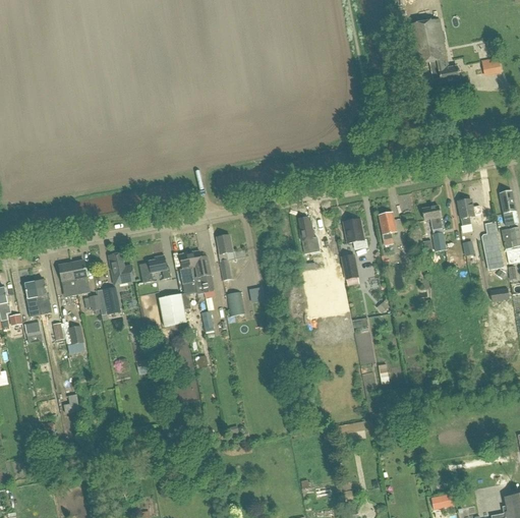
[(409,23),(405,24),(412,64),(431,60),(432,67),(430,67),(432,77),(439,76),(440,81),(459,78),(456,65),(446,67),(444,58),(446,57),(439,17),(419,21),(409,23)]
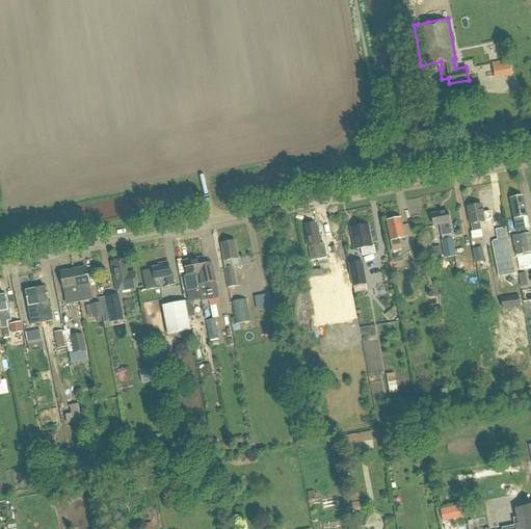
[(488,59),(492,75),(509,72),(506,56),(488,59)]
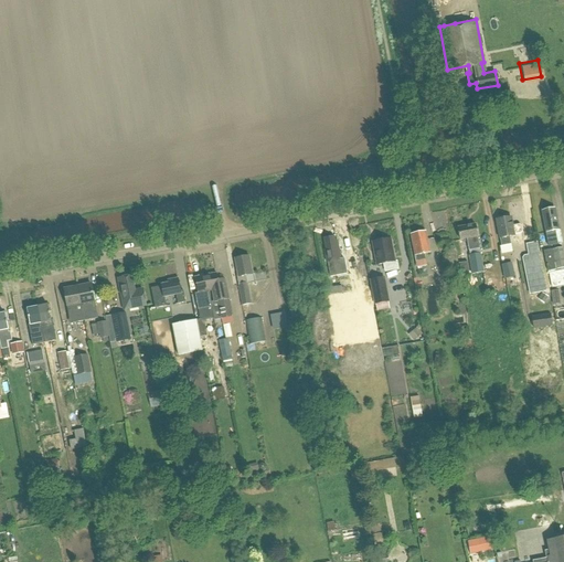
[(542,209),(543,219),(542,220),(546,244),(555,243),(562,242),(560,229),(557,229),(556,218),(554,218),(553,207),(542,209)]
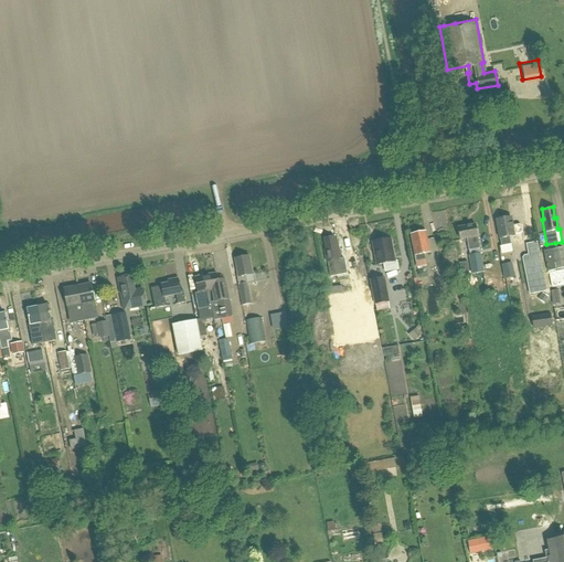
[(511,223),(510,214),(496,218),(499,235),(500,244),(510,242),(509,234),(513,233),(513,232),(520,231),(521,229),(520,223),(518,222),(511,223)]
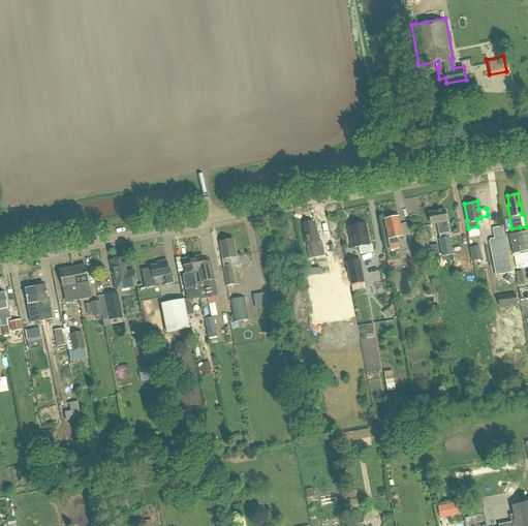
[(445,216),(443,208),(428,211),(430,222),(436,221),(438,234),(448,231),(447,226),(445,216)]
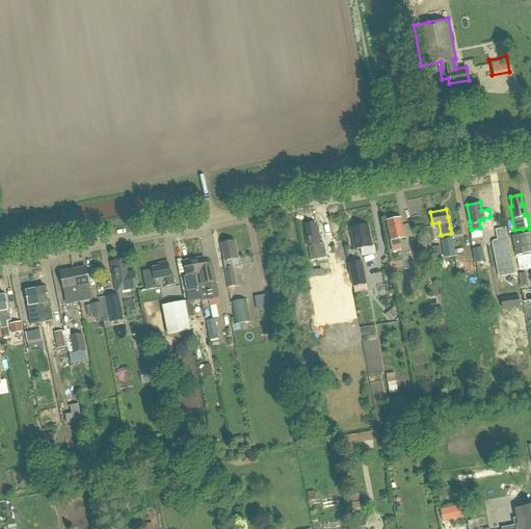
[(399,223),(397,216),(388,218),(390,226),(388,227),(390,239),(391,244),(399,242),(398,237),(403,236),(401,223),(399,223)]
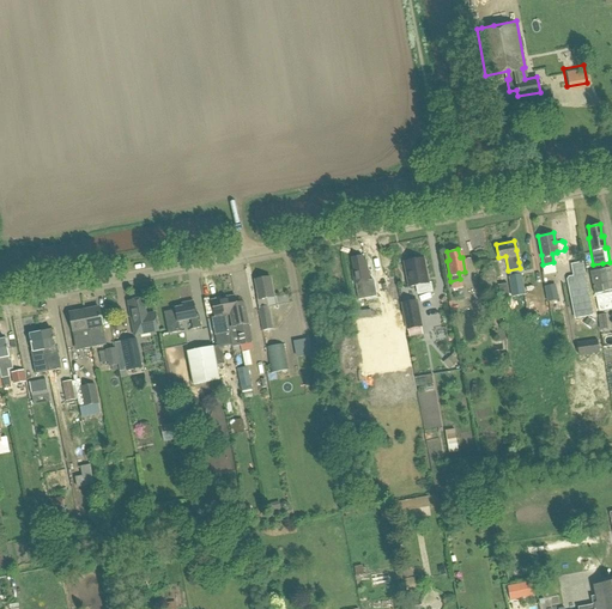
[(362,259),(362,254),(351,256),(353,268),(351,269),(355,281),(358,297),(376,293),(373,276),(369,278),(365,259),(362,259)]
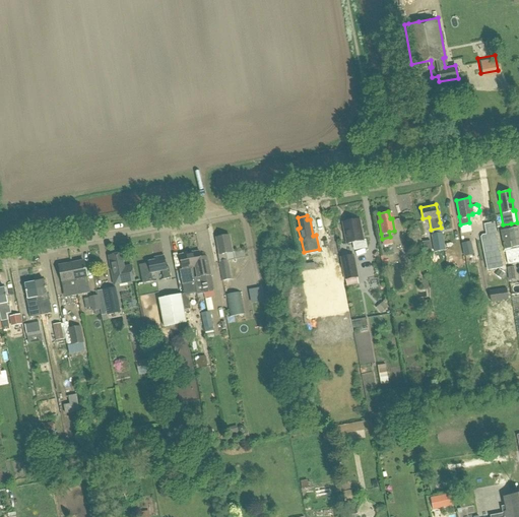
[(363,238),(358,217),(342,220),(346,242),(353,240),(354,248),(366,245),(365,238),(363,238)]
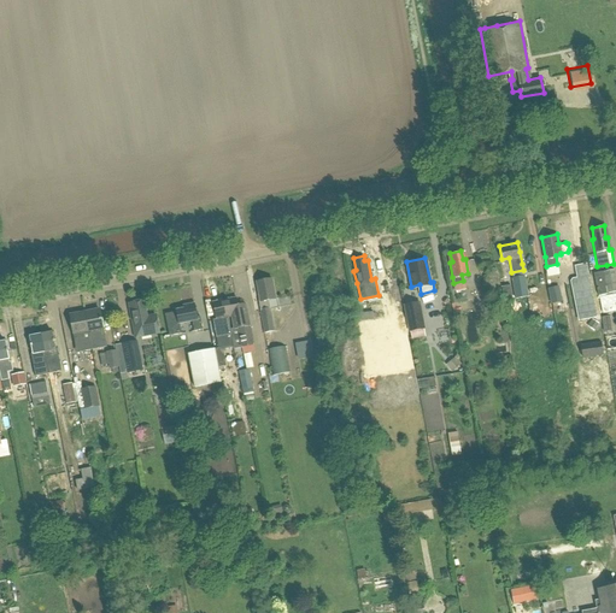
[(597,293),(598,293),(615,288),(615,280),(614,267),(592,271),(597,293)]
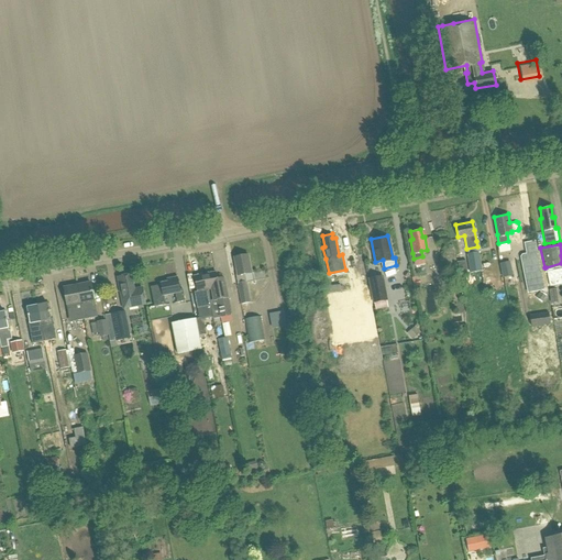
[(469,271),(482,268),(478,250),(466,252),(469,271)]
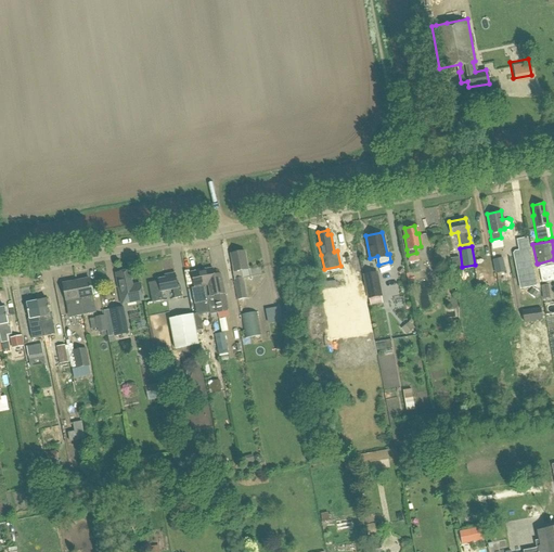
[(515,254),(522,286),(536,283),(529,247),(517,249),(515,254)]
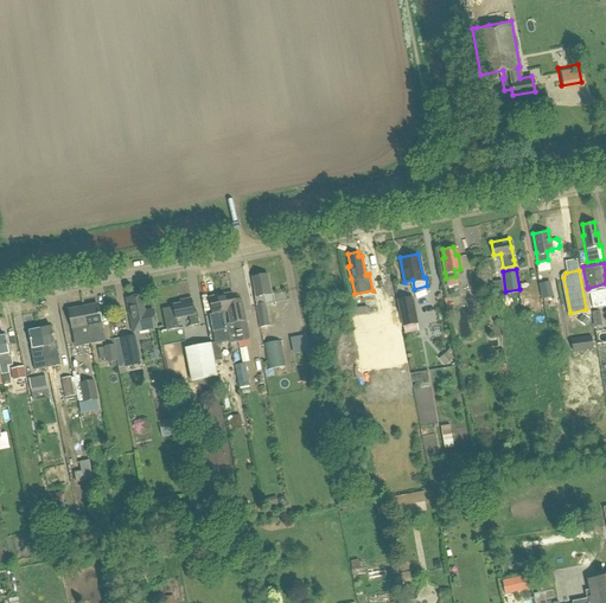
[(259,325),(269,322),(263,292),(269,290),(267,274),(252,276),(255,294),(254,294),(259,325)]
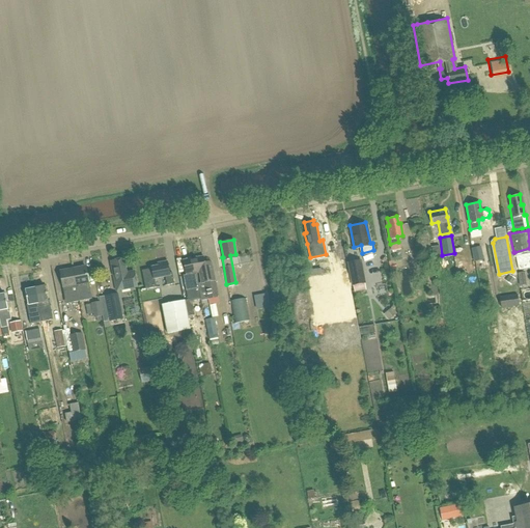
[(470,245),(473,267),(482,265),(478,243),(470,245)]
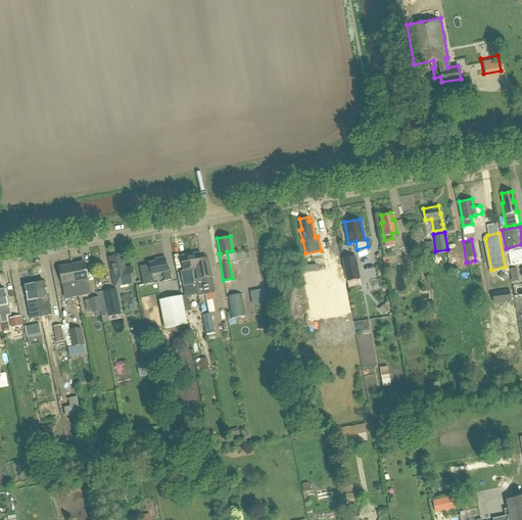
[(426,253),(434,251),(432,240),(424,241),(426,253)]
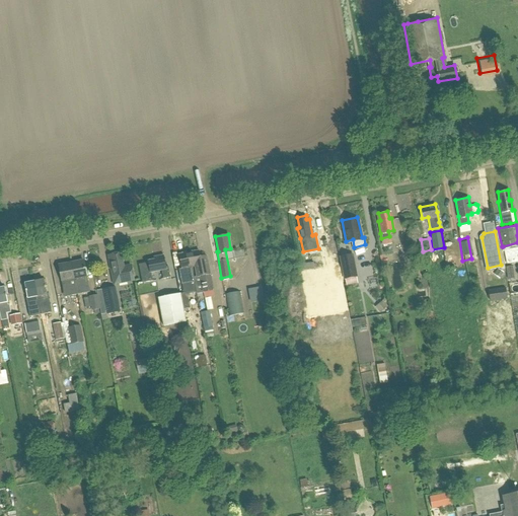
[(209,272),(207,260),(206,255),(199,256),(198,248),(189,250),(191,265),(195,265),(196,275),(200,274),(203,290),(213,288),(209,272)]
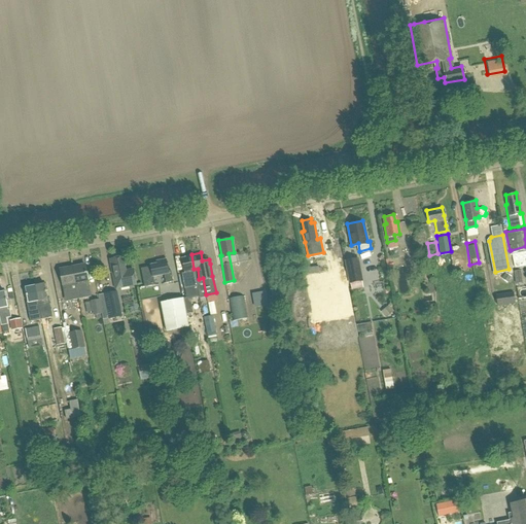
[(125,269),(121,254),(109,257),(114,286),(135,282),(132,268),(125,269)]
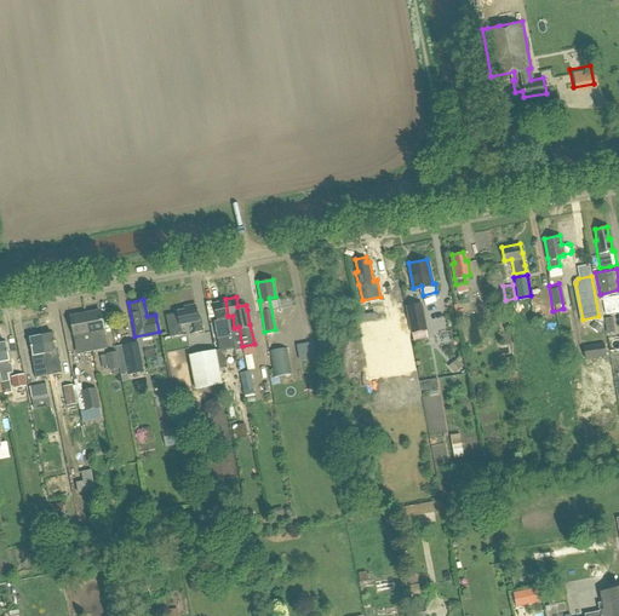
[(231,333),(228,316),(225,299),(213,301),(217,318),(213,318),(217,337),(219,350),(234,347),(231,334),(231,333)]
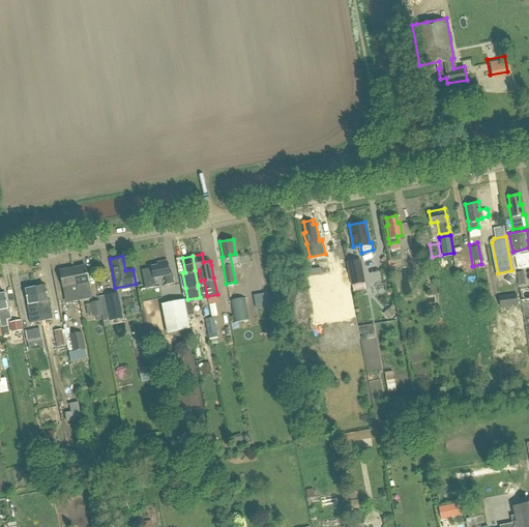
[(351,283),(364,281),(359,258),(347,260),(351,283)]
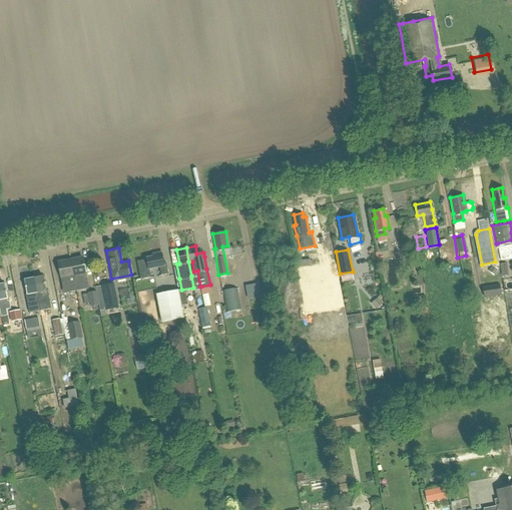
[(163,262),(161,252),(161,250),(152,251),(152,255),(145,256),(145,258),(136,260),(140,278),(150,276),(148,268),(159,266),(160,274),(167,272),(165,262),(163,262)]
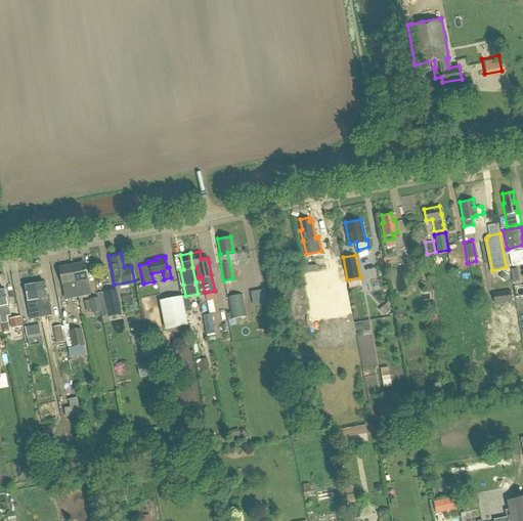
[(71,263),(77,295),(89,292),(83,261),(71,263)]
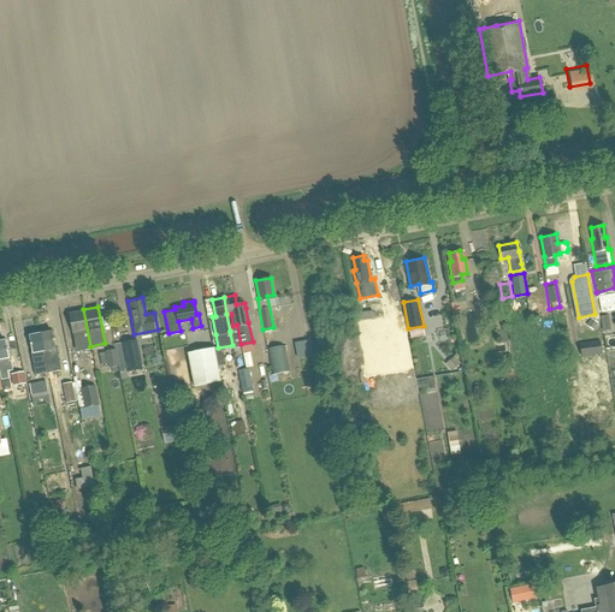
[(82,348),(90,346),(83,309),(69,313),(72,331),(75,344),(81,343),(82,348)]
